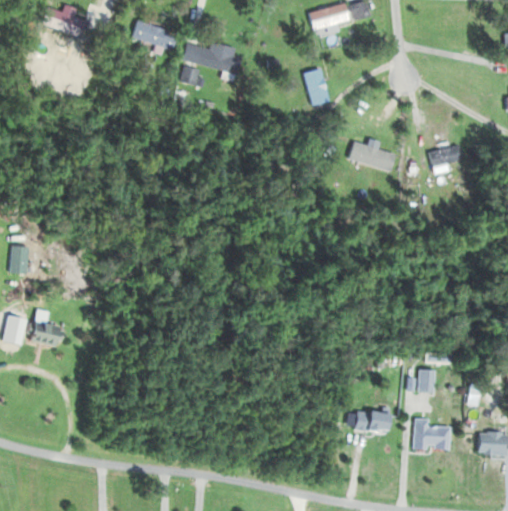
[(360,0),(307,10),(311,28),(370,17),(366,0),(360,0)]
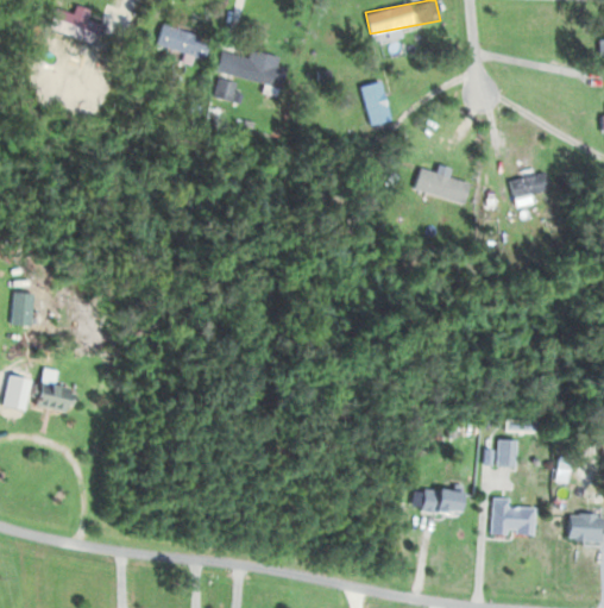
[(101,25),(55,7),(46,30),(92,48),(101,25)]
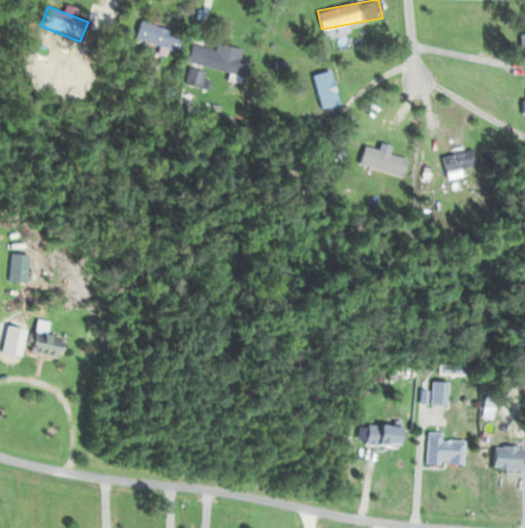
[(137,39),(176,52),(182,34),(144,22),(137,39)]
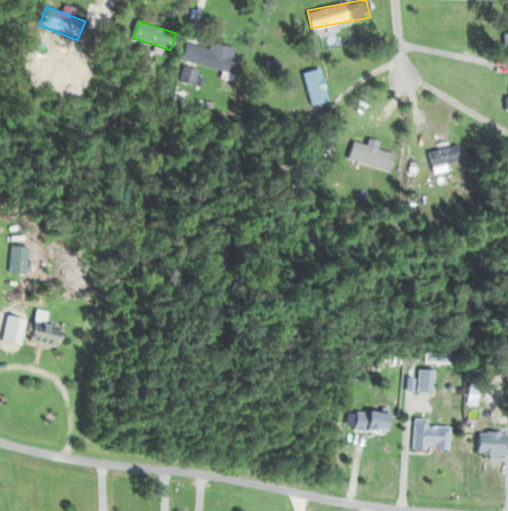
[(241,56),(185,43),(181,62),(237,74),(241,56)]
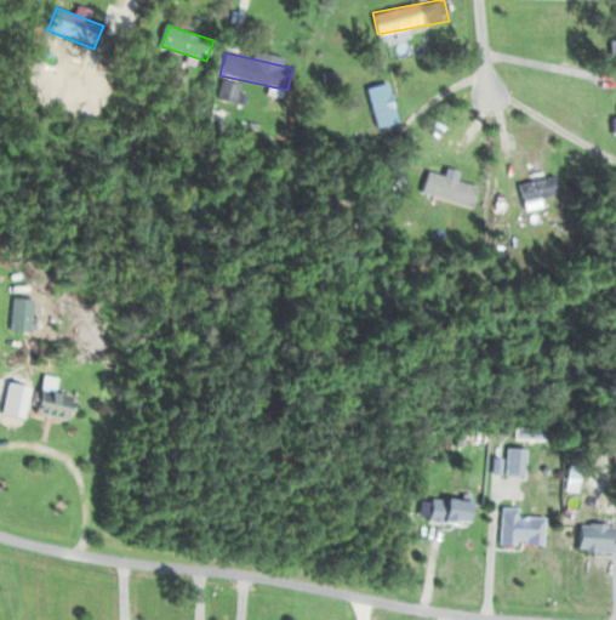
[(400,121),(389,81),(368,87),(378,128),(400,121)]
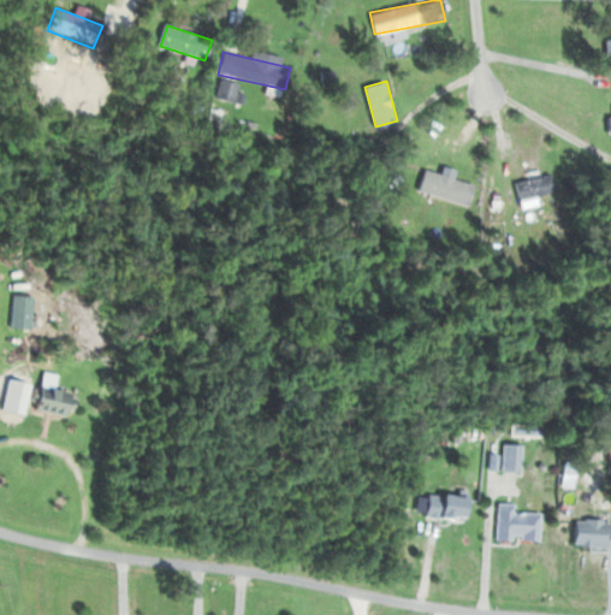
[(463,184),(429,166),(420,182),(454,201),(463,184)]
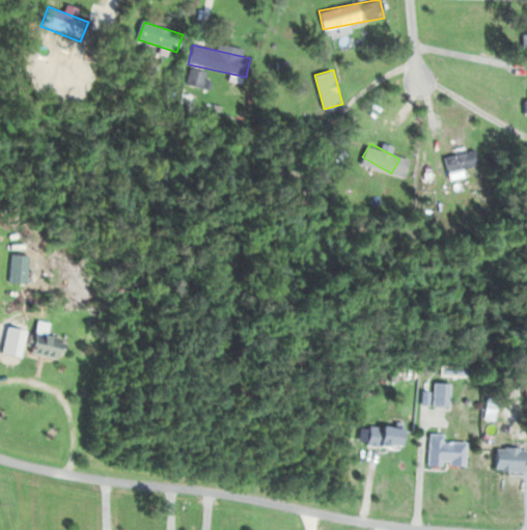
[(467,170),(478,165),(473,152),(462,157),(467,170)]
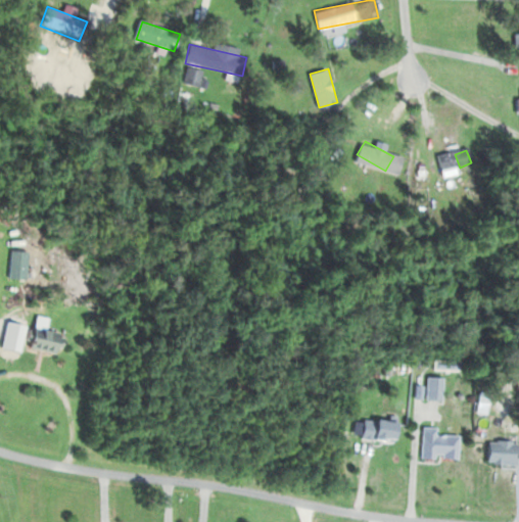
[(58,353),(62,332),(29,327),(26,348),(58,353)]
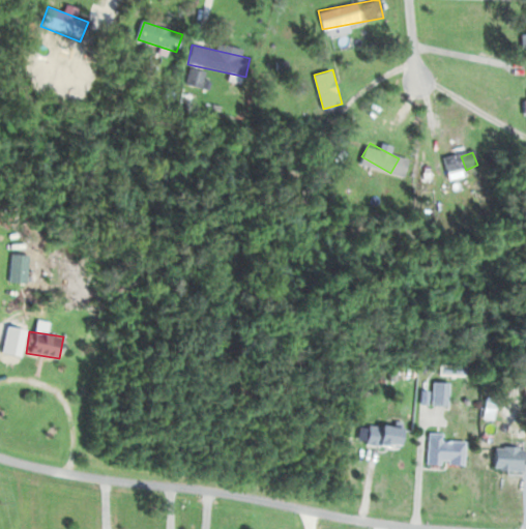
[(448,406),(448,383),(433,383),(433,406),(448,406)]
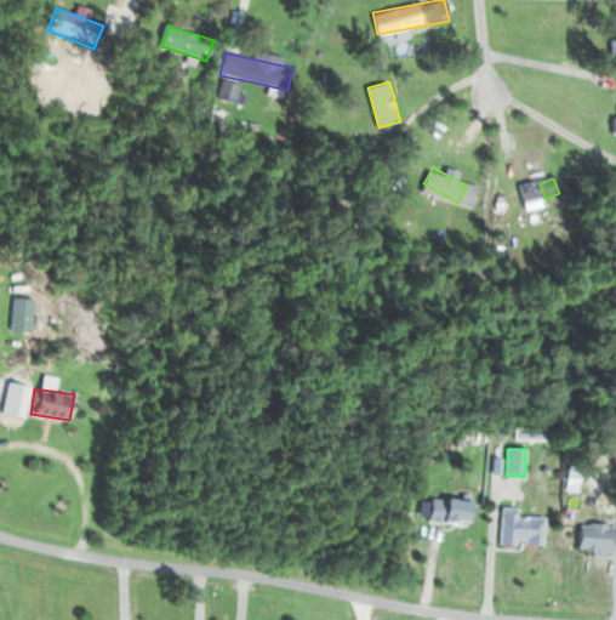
[(469,500),(429,500),(429,524),(469,524),(469,500)]
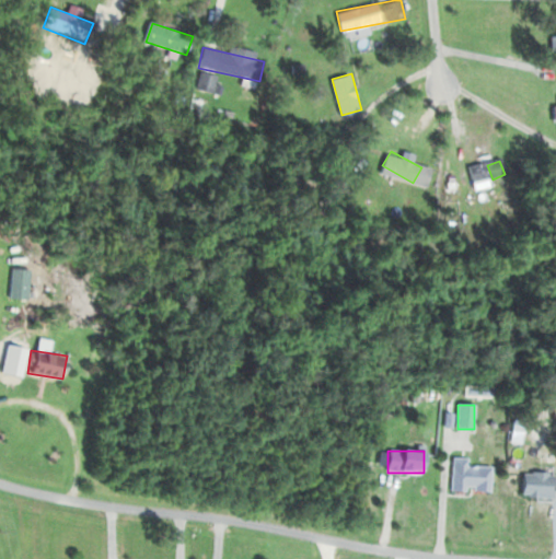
[(468,466),(468,458),(453,458),(453,492),(493,492),(493,466),(468,466)]
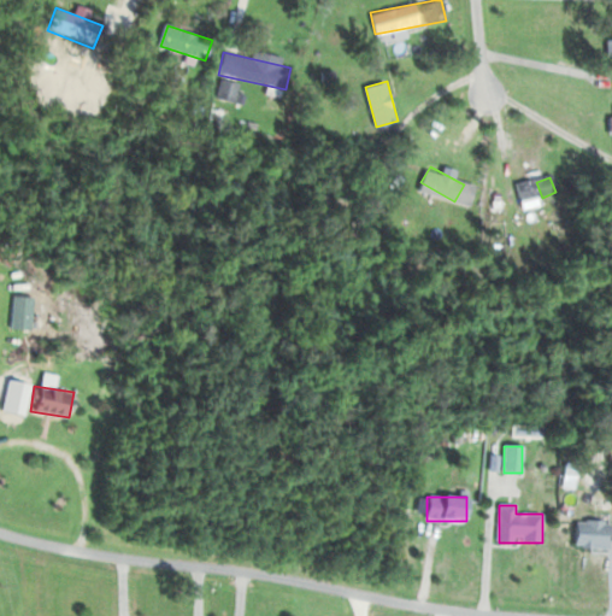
[(574,549),(611,549),(611,521),(574,521),(574,549)]
